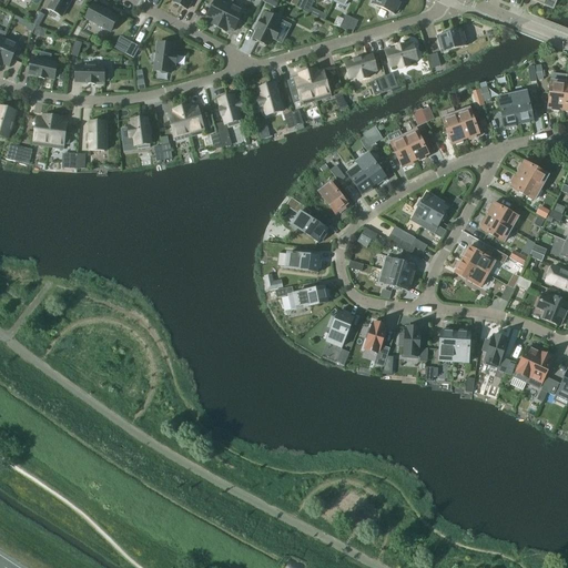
[(48,9),(61,17),(71,0),(50,0),(52,1),(48,9)]
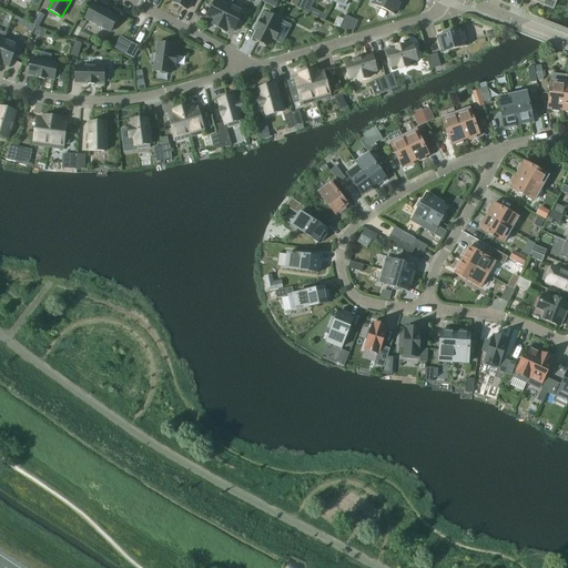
[(173,0),(173,2),(188,10),(192,0),(193,0),(194,0),(193,0),(173,0)]
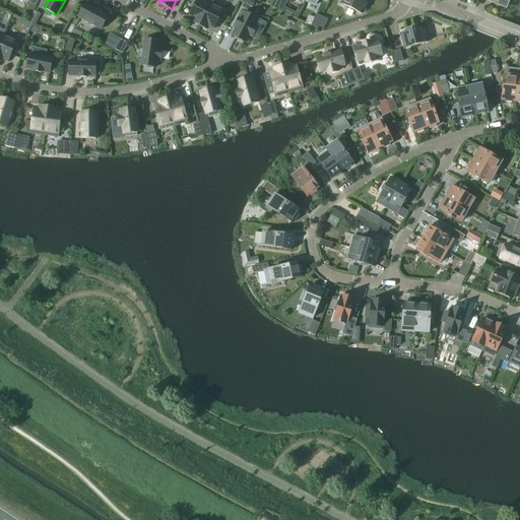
[(192,22),(199,26),(212,1),(209,0),(197,0),(189,17),(195,20),(194,22),(193,22),(192,22)]
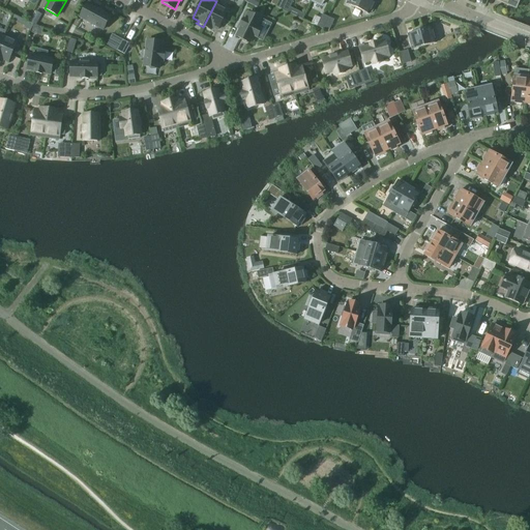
[(278,0),(275,7),(282,9),(286,0),(278,0)]
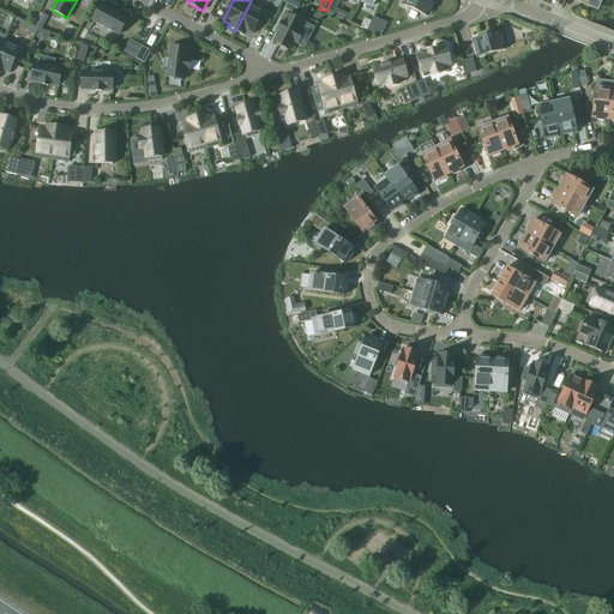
[(331,0),(326,11),(332,14),(339,0),(331,0)]
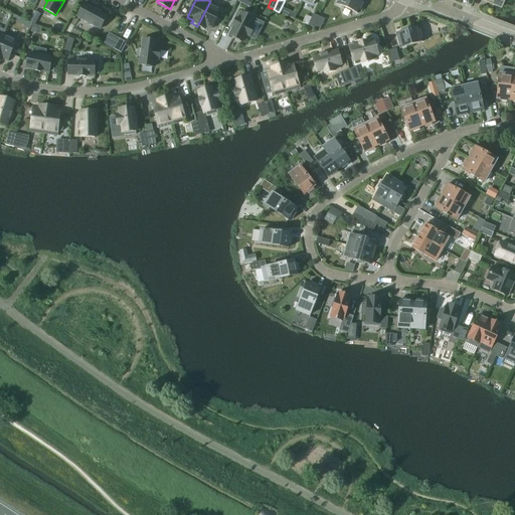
[(338,0),(337,4),(358,14),(359,11),(361,12),(365,3),(363,2),(364,0),(338,0)]
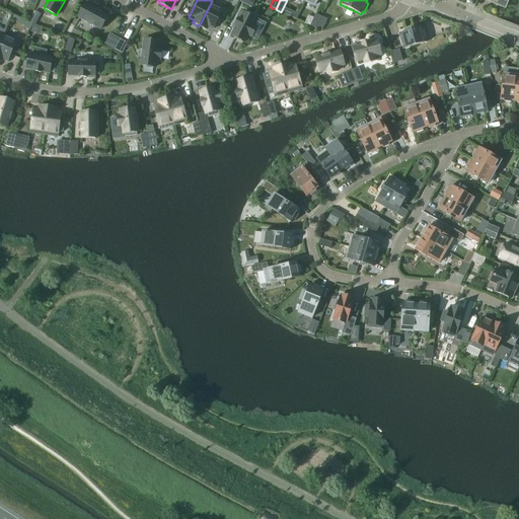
[(490,0),(493,1),(493,3),(505,8),(508,0),(490,0)]
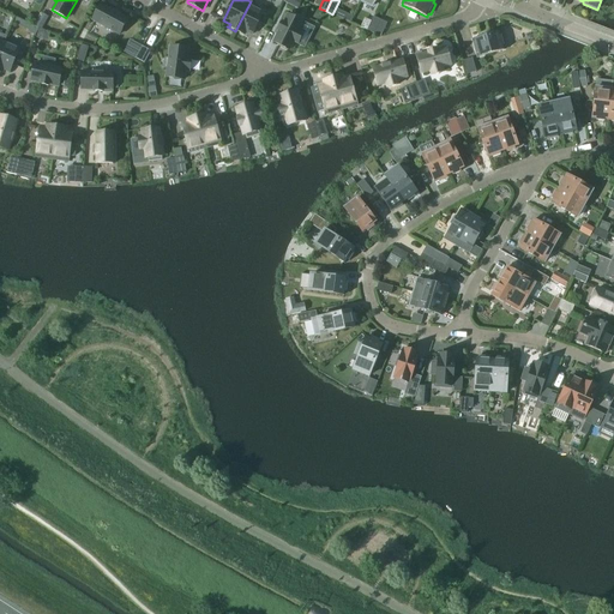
[(251,1),(235,31),(244,35),(245,35),(242,34),(244,31),(252,35),(263,12),(250,5),(251,1)]
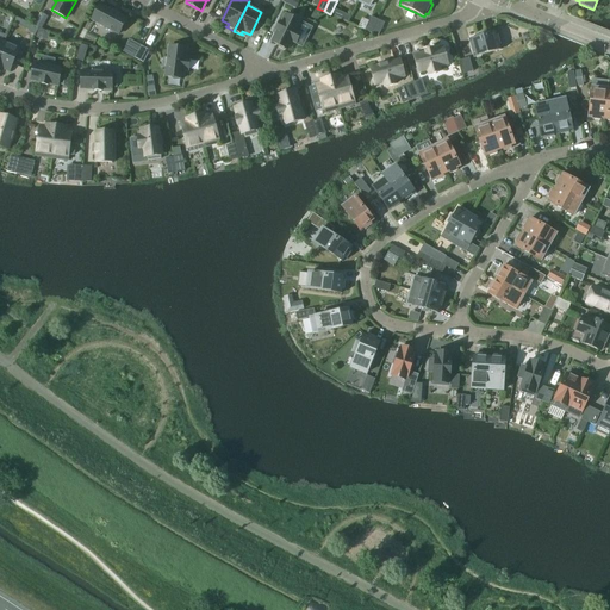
[(111,11),(100,5),(92,20),(118,35),(128,19),(119,14),(119,13),(112,10),(111,11)]
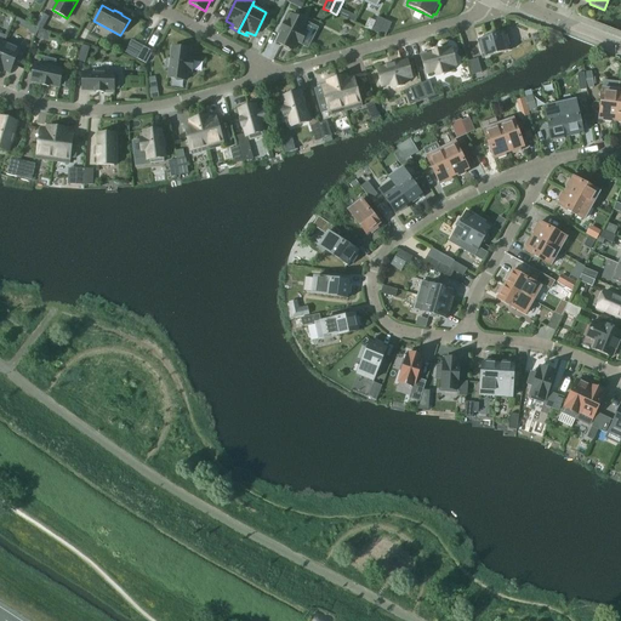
[(29,15),(26,21),(34,24),(36,18),(29,15)]
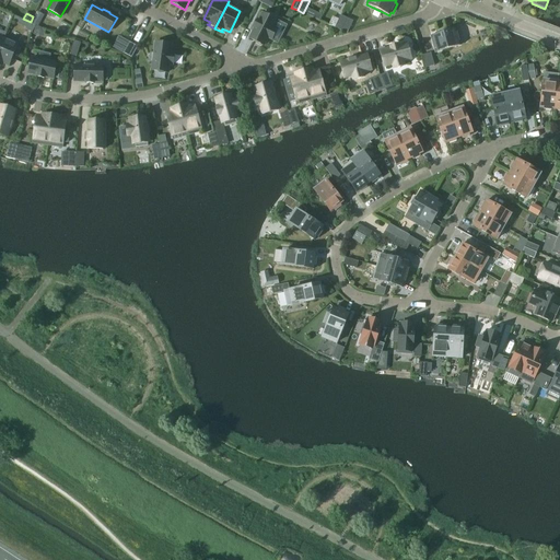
[(37,13),(32,22),(37,25),(43,16),(37,13)]
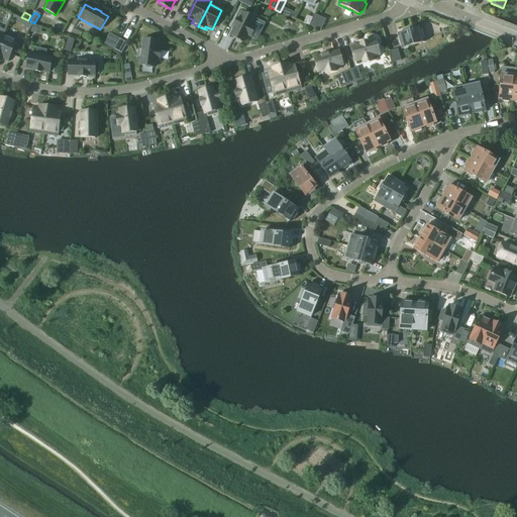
[(250,36),(255,39),(264,23),(255,19),(241,12),(238,19),(236,19),(233,25),(235,26),(230,35),(243,42),(247,35),(250,36)]
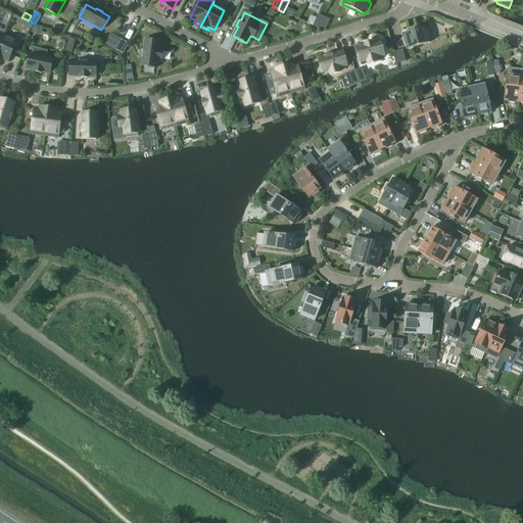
[(313,27),(319,29),(324,17),(318,14),(313,27)]
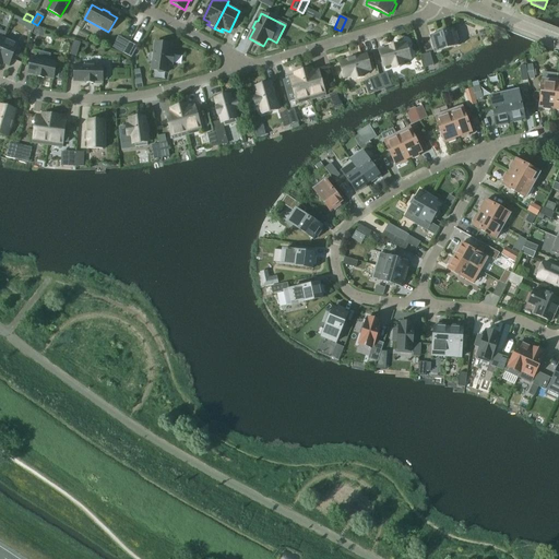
[(346,19),(341,31),(346,34),(353,21),(346,19)]
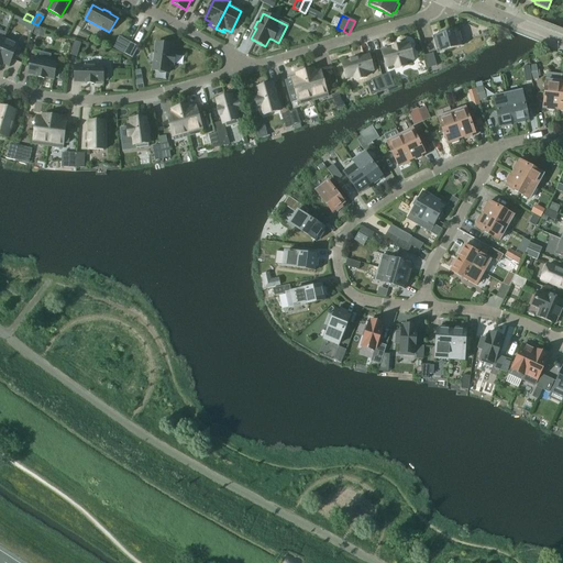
[(29,22),(25,30),(32,33),(35,25),(29,22)]
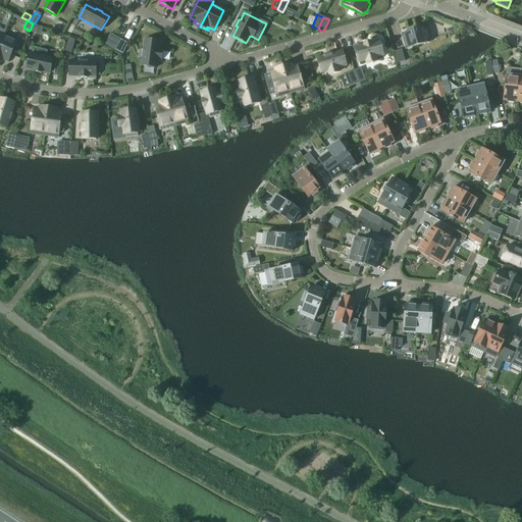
[(33,25),(31,33),(41,35),(43,29),(40,28),(33,25)]
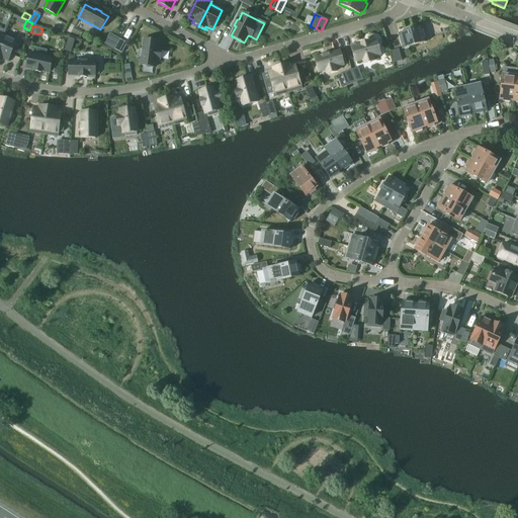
[(406,30),(407,31),(399,33),(403,49),(425,42),(425,39),(426,38),(424,29),(422,30),(421,27),(413,29),(413,28),(406,30)]
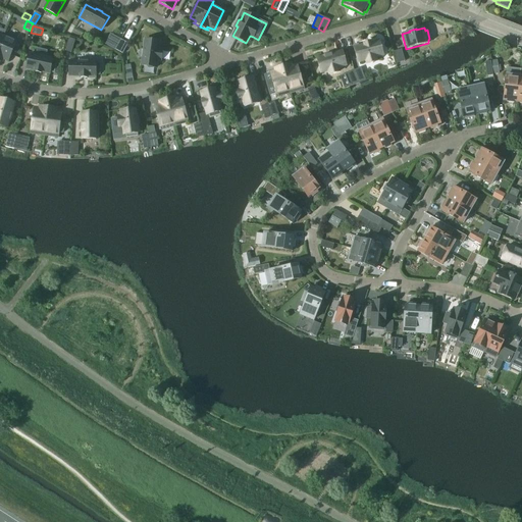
[(4,36),(0,45),(0,61),(2,62),(2,61),(0,60),(1,58),(8,61),(16,42),(4,36)]
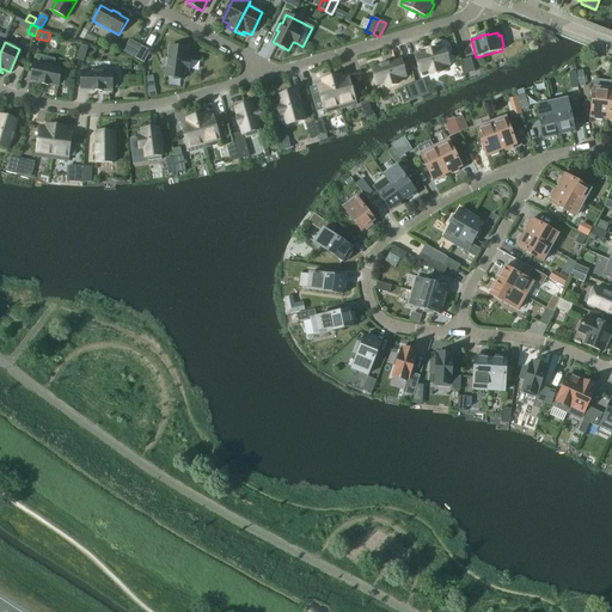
[(142,47),(135,43),(128,55),(135,59),(142,47)]
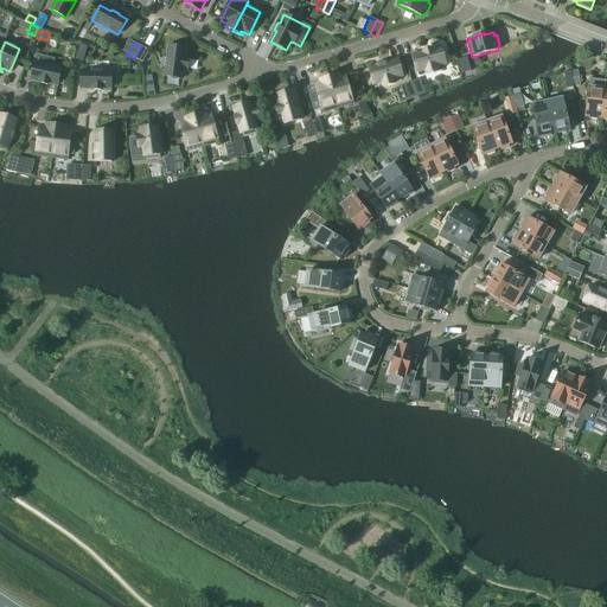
[(76,59),(83,62),(88,46),(81,45),(76,59)]
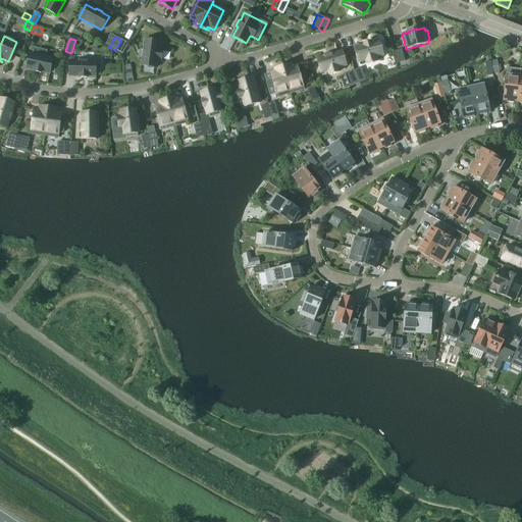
[(127,44),(121,40),(115,50),(122,54),(127,44)]
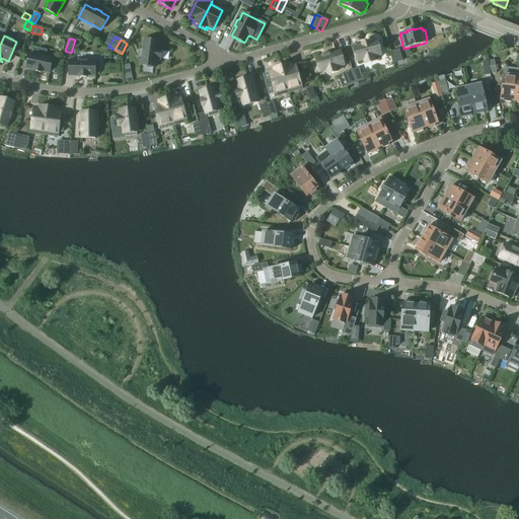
[(142,50),(141,50),(140,57),(141,58),(140,66),(155,68),(156,60),(160,60),(161,51),(157,50),(158,42),(144,40),(142,50)]
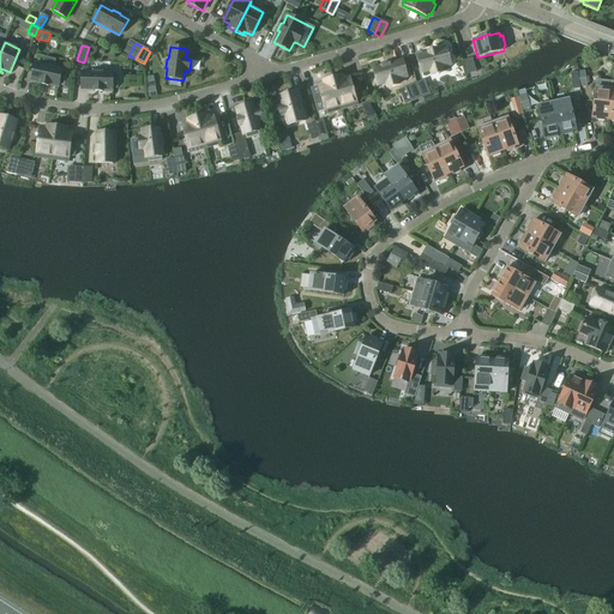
[(435,49),(428,52),(428,53),(416,56),(421,73),(431,71),(432,76),(443,72),(441,67),(451,65),(446,48),(437,50),(435,49)]
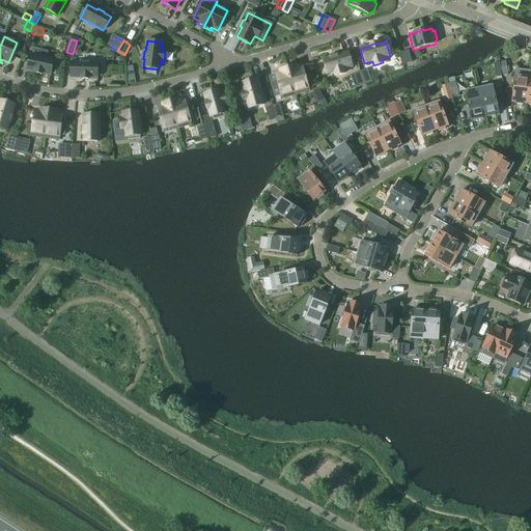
[(400,53),(403,64),(412,62),(409,51),(400,53)]
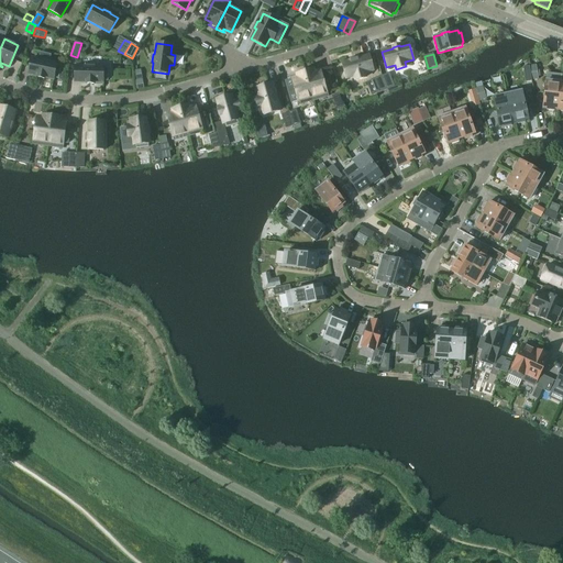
[(373,70),(368,55),(357,58),(357,57),(350,59),(350,61),(341,63),(345,78),(354,76),(355,80),(365,77),(364,74),(373,70)]
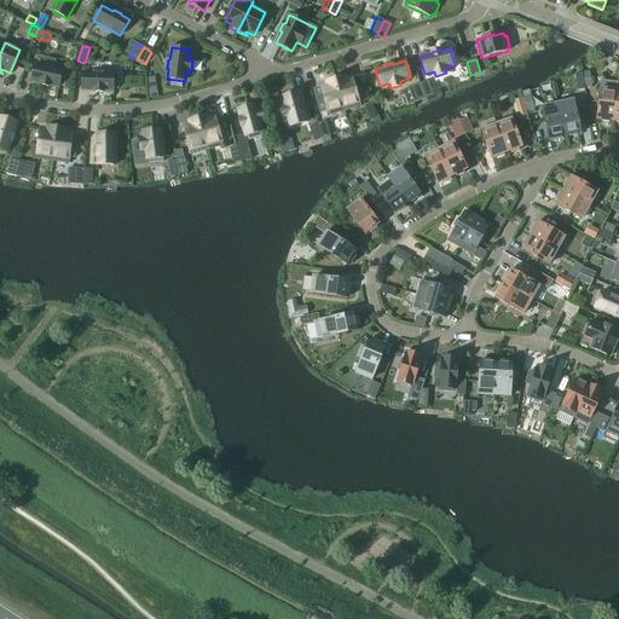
[(35,64),(32,82),(41,84),(40,86),(48,87),(50,86),(59,87),(59,86),(64,86),(67,74),(62,73),(63,70),(53,68),(42,67),(35,64)]
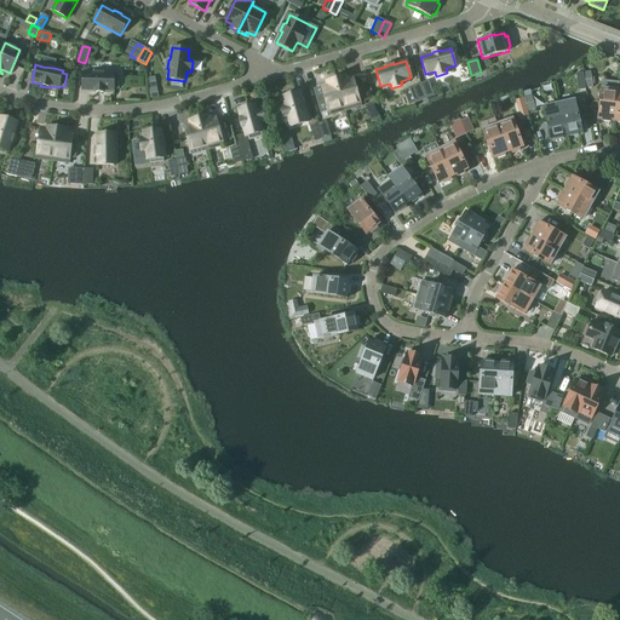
[(114,76),(114,74),(82,73),(82,91),(95,91),(95,93),(104,93),(104,91),(114,92),(114,90),(119,90),(119,76),(114,76)]
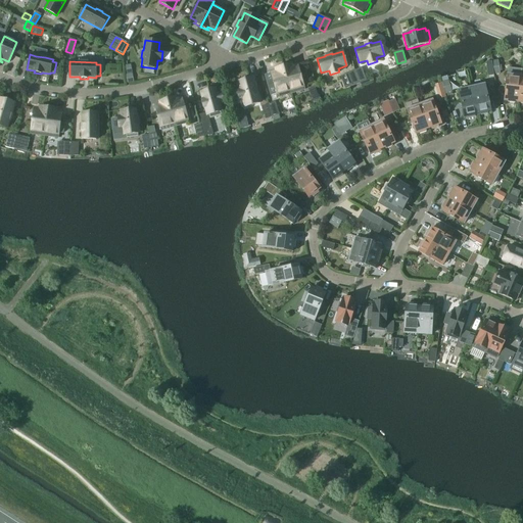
[(291,64),(283,66),(291,94),(304,90),(303,87),(297,65),(290,67),(289,65),(291,65),(291,64)]
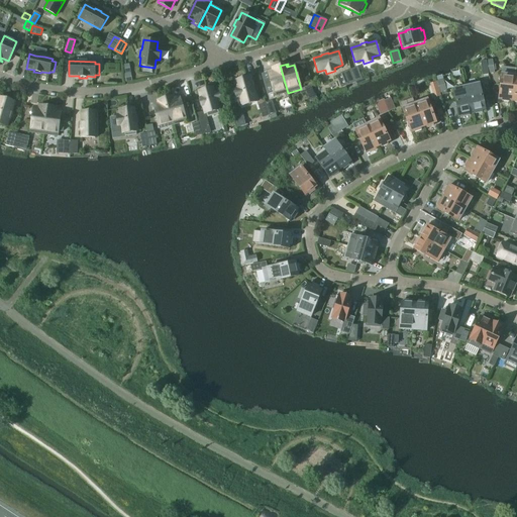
[(268,73),(262,75),(268,94),(274,92),(274,93),(275,96),(288,93),(280,66),(273,68),(273,69),(275,68),(275,71),(273,71),(268,73)]
